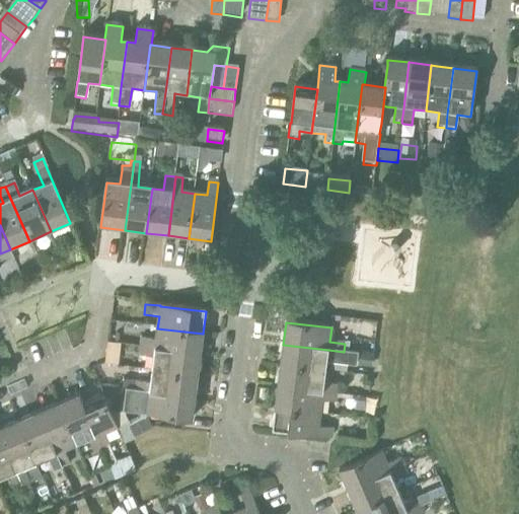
[(140,340),(140,349),(155,350),(200,356),(203,334),(157,328),(156,341),(141,340),(140,340)]
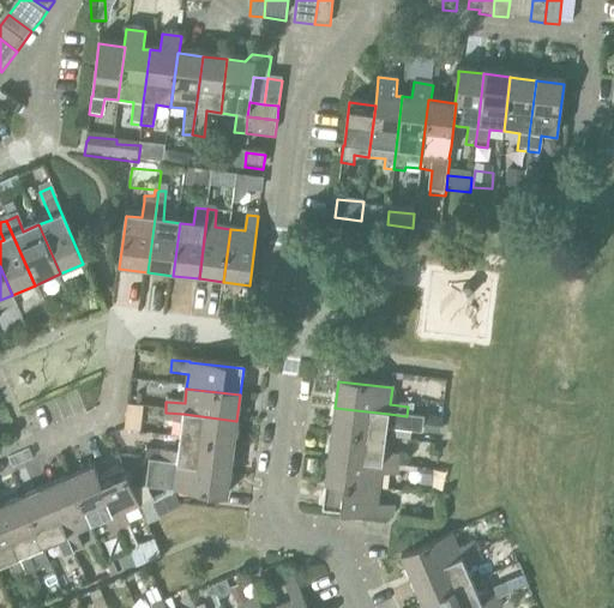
[(335,408),(332,433),(385,440),(386,431),(423,435),(425,419),(421,419),(407,416),(389,414),(335,408)]
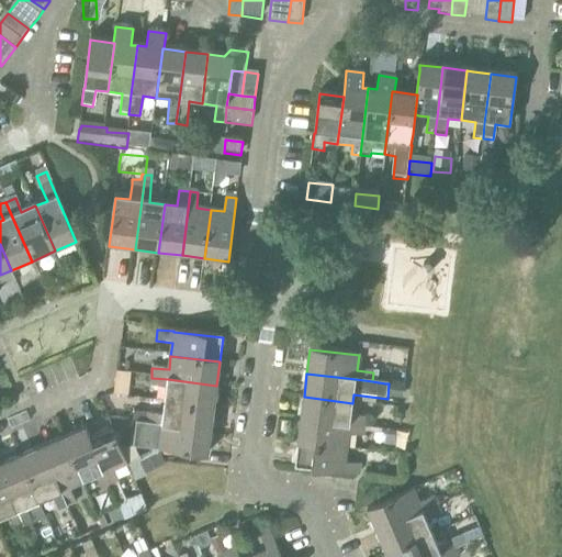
[(130,399),(133,376),(119,375),(115,397),(130,399)]
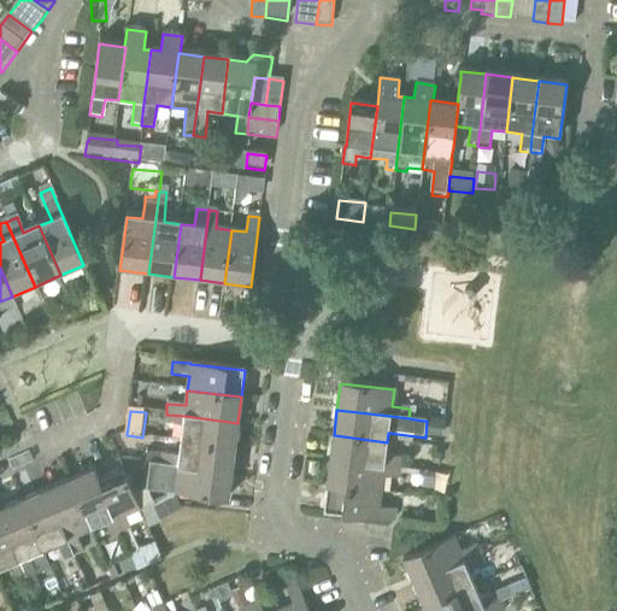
[(182,427),(181,442),(234,450),(238,423),(184,416),(166,415),(165,426),(182,427)]
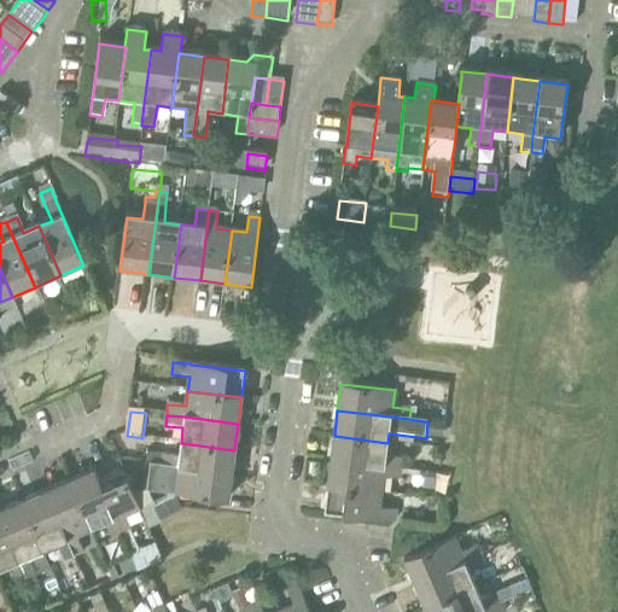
[(384,470),(402,471),(404,460),(385,459),(388,443),(334,436),(331,462),(384,470)]
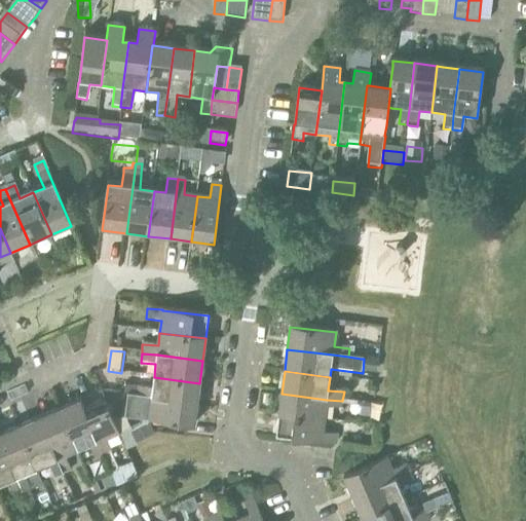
[(128,387),(127,397),(151,400),(197,405),(199,383),(154,377),(152,389),(137,388),(128,387)]
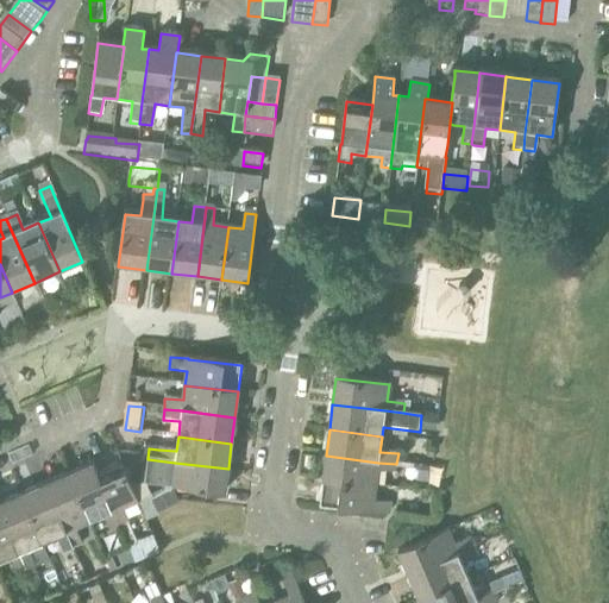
[(322,481),(375,488),(377,472),(395,475),(396,464),(378,463),(326,456),(322,481)]
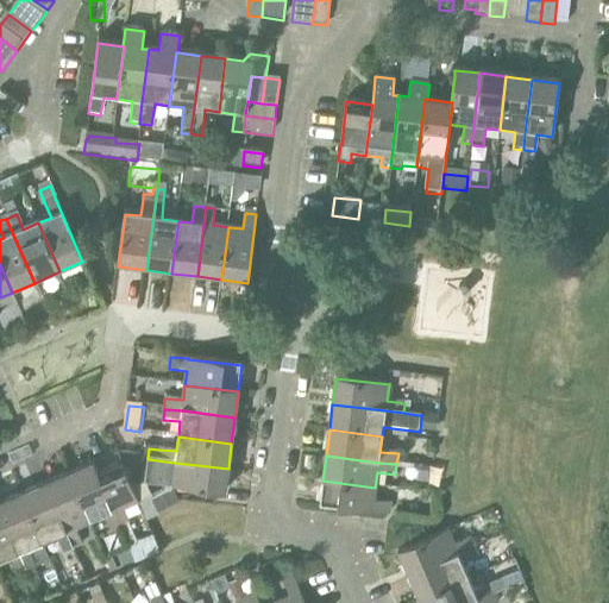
[(225,495),(228,469),(175,463),(148,459),(144,485),(225,495)]
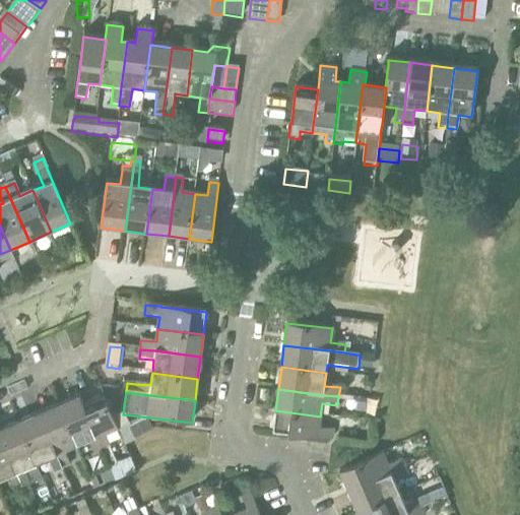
[(86,412),(83,406),(79,398),(59,407),(77,448),(88,443),(94,457),(103,454),(85,412),(86,412)]
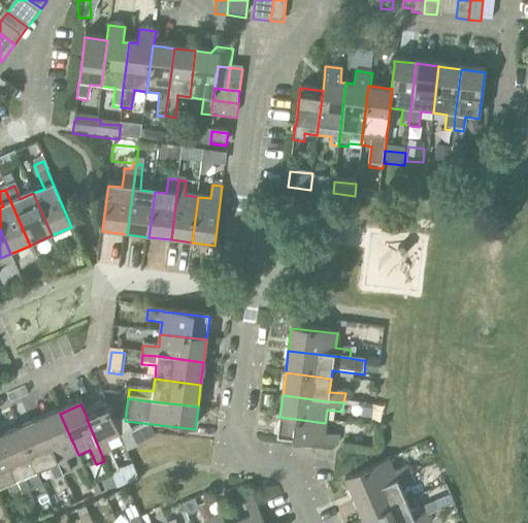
[(87,419),(104,461),(112,457),(107,443),(120,437),(108,410),(107,411),(105,404),(85,413),(88,419),(87,419)]
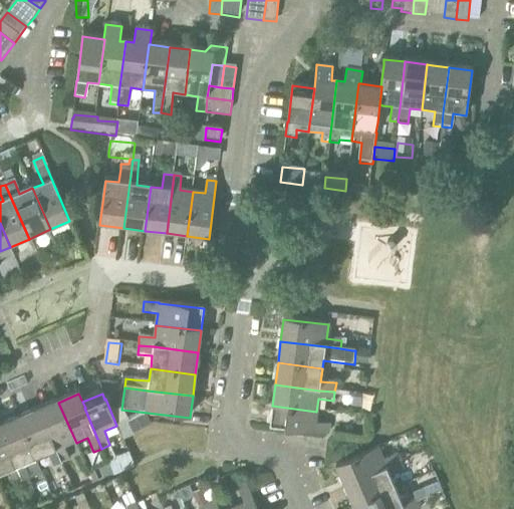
[(64,448),(76,443),(58,403),(38,411),(62,466),(70,462),(64,448)]
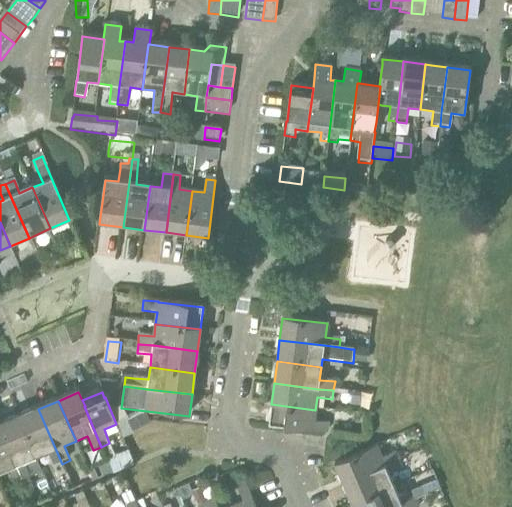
[(313,432),(312,432),(328,434),(329,424),(314,422),(315,410),(271,404),(268,427),(313,432)]
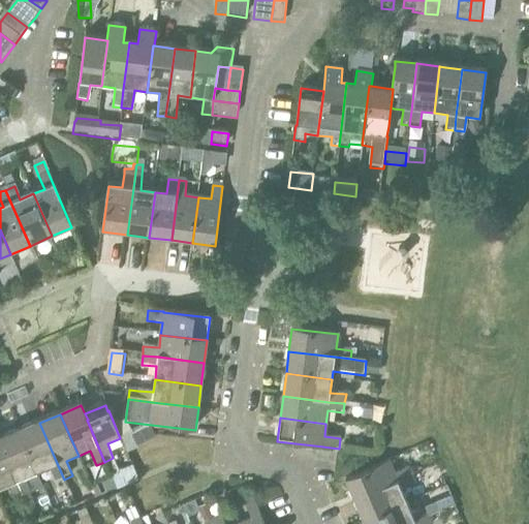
[(55,484),(64,480),(39,423),(19,432),(37,474),(49,469),(55,484)]
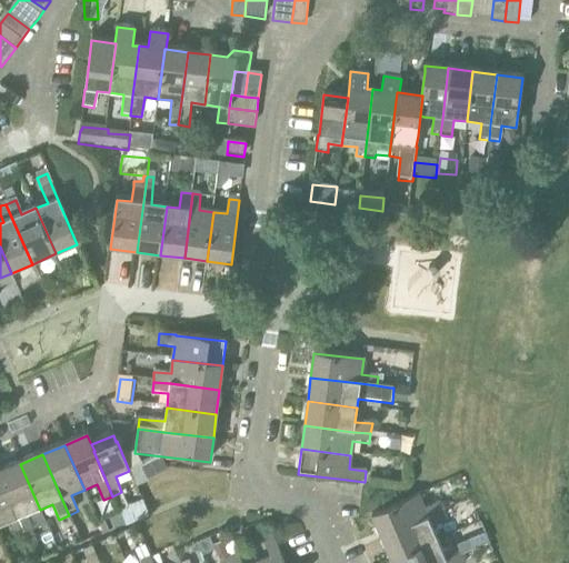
[(162,456),(129,470),(135,483),(167,468),(162,456)]
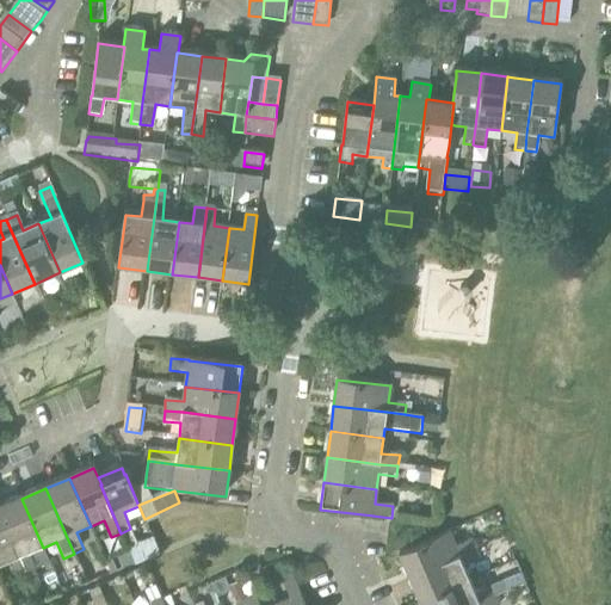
[(29,554),(43,548),(22,499),(0,507),(0,514),(25,574),(36,569),(29,554)]
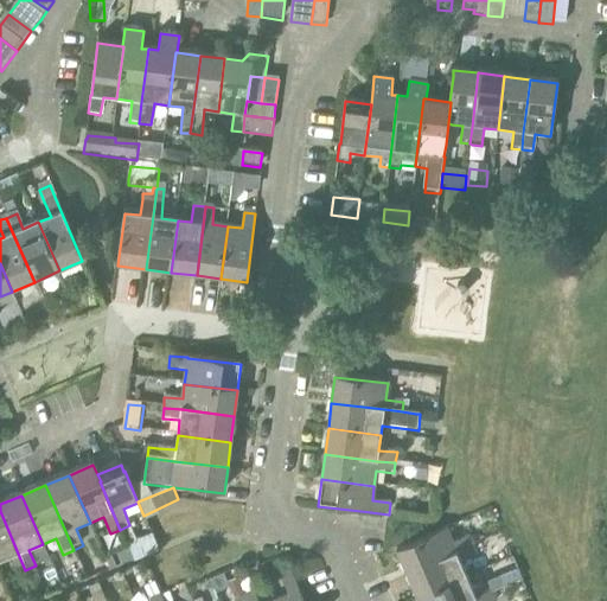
[(16,574),(25,570),(0,511),(0,561),(10,558),(16,574)]
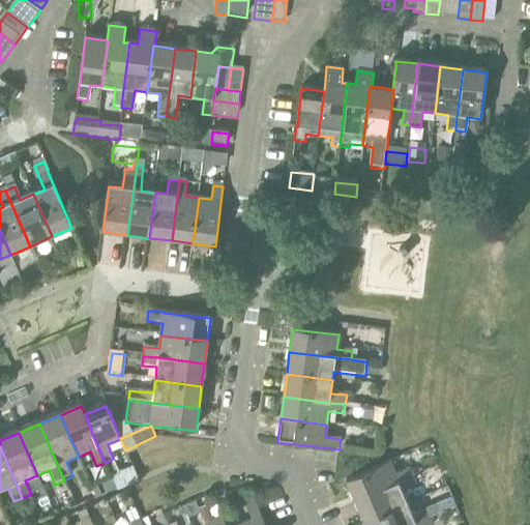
[(356,502),(413,477),(409,469),(394,475),(389,463),(347,482),(356,502)]
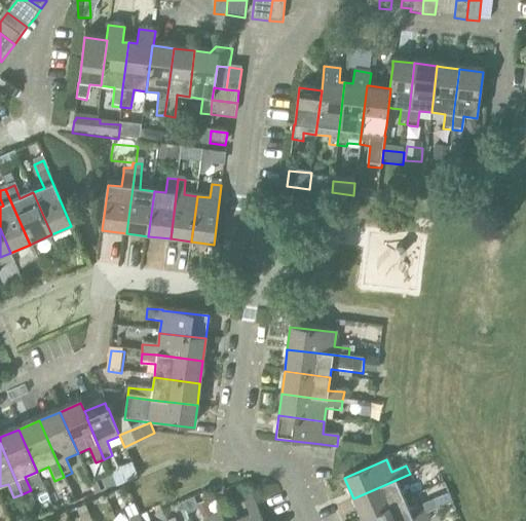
[(127,464),(114,469),(117,481),(130,477),(127,464)]
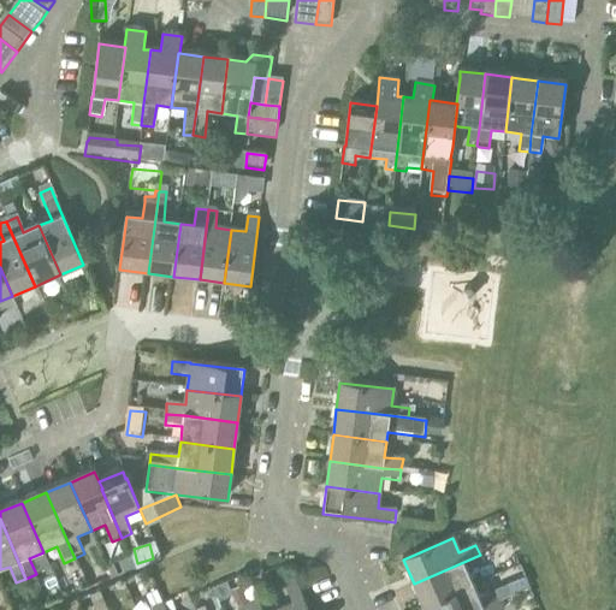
[(424,608),(473,586),(467,573),(484,566),(480,555),(414,584),(424,608)]
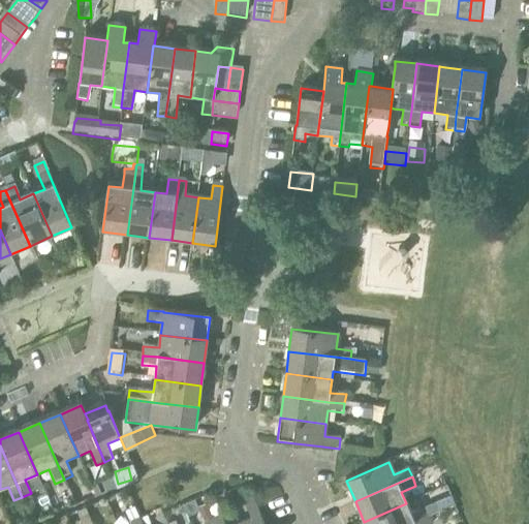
[(32,509),(37,520),(69,505),(64,494),(32,509)]
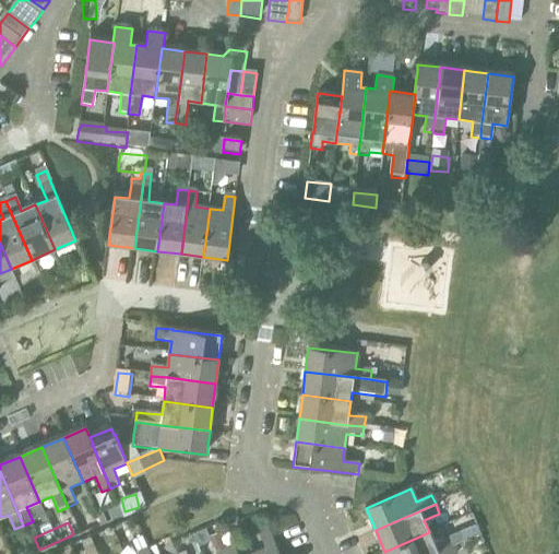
[(265,552),(263,553),(278,553),(269,531),(259,535),(265,552)]
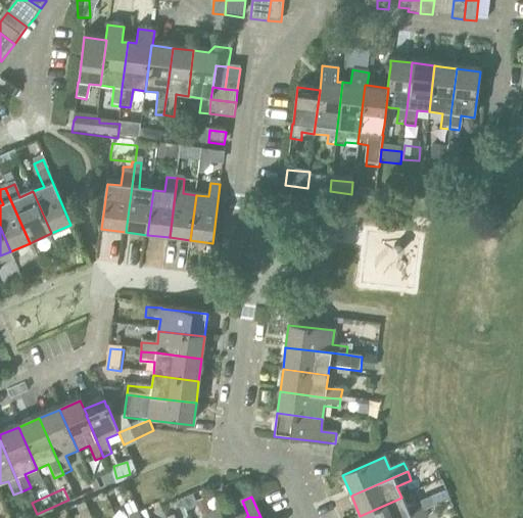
[(414,517),(425,513),(421,504),(407,510),(401,498),(360,516),(360,517),(414,517)]
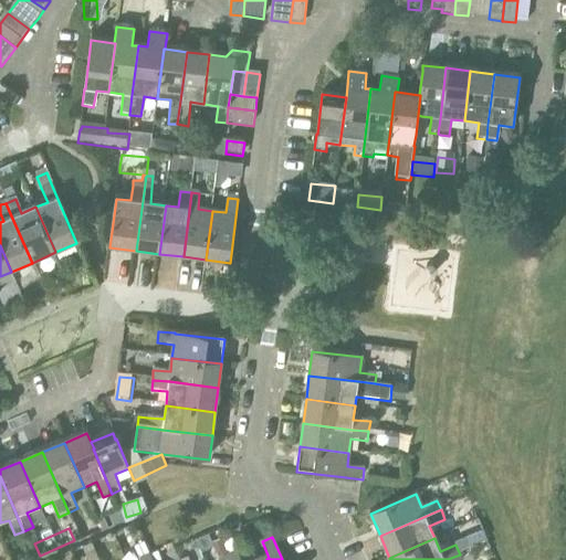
[(211,546),(218,559),(221,559),(228,557),(221,541),(211,546)]
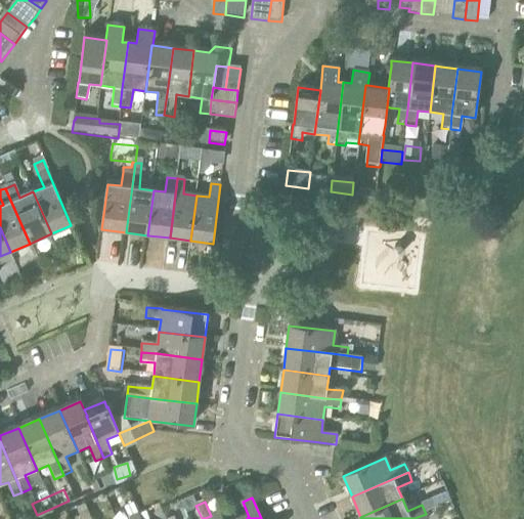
[(140,518),(138,514),(138,515),(133,505),(124,509),(128,518),(140,518)]
